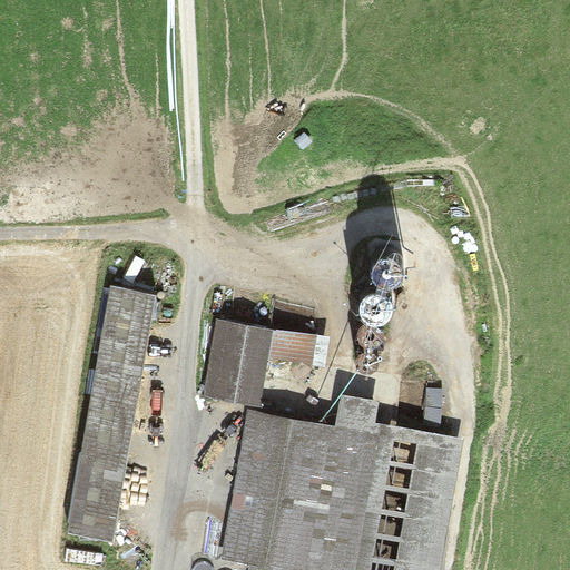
[(154,292),(110,284),(67,529),(111,537),(154,292)]
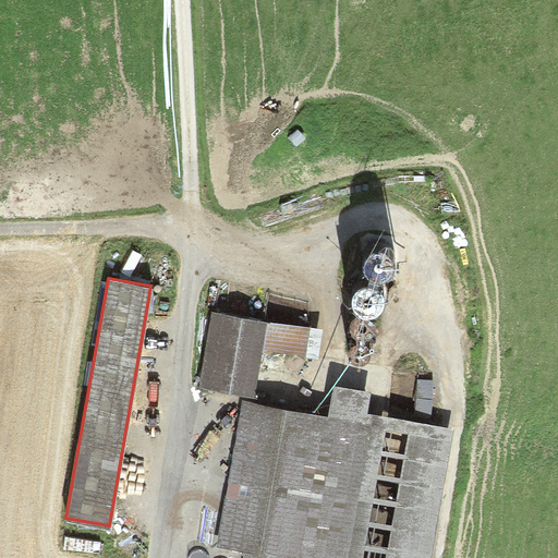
[(269,323),(214,314),(201,389),(256,399),(269,323)]
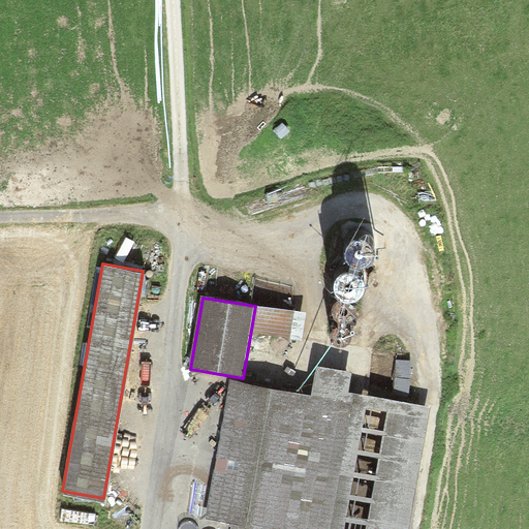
[(394,389),(409,391),(413,363),(398,361),(394,389)]
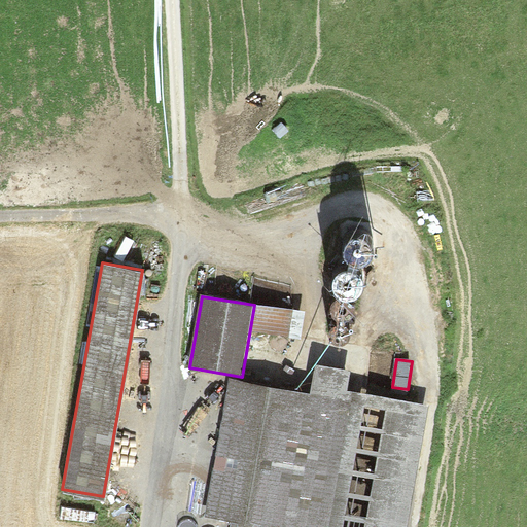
[(311,361),(306,393),(346,400),(324,526),(401,526),(423,401),(343,388),(347,367),(311,361)]
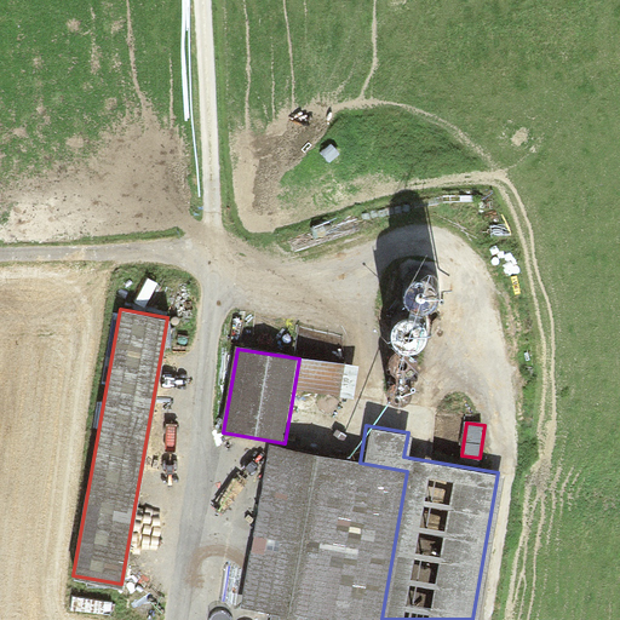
[(360,463),(263,447),(237,604),(270,610),(329,619),(382,619),(407,471),(360,463)]
